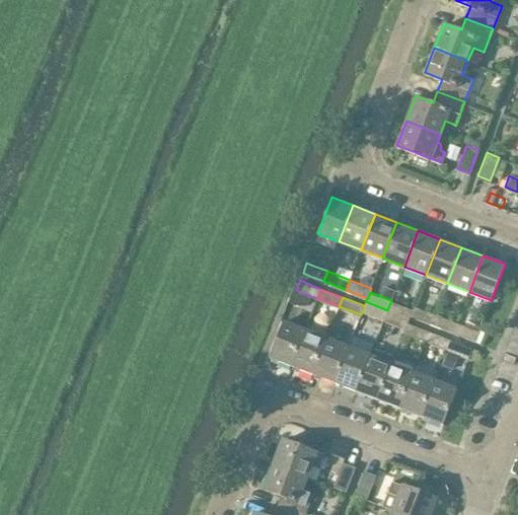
[(391,300),(387,310),(405,317),(407,313),(410,314),(413,308),(391,300)]
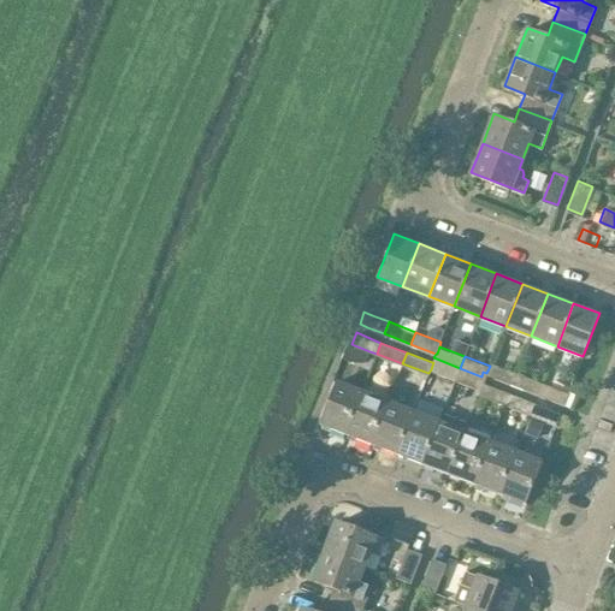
[(433,362),(431,369),(456,379),(460,368),(433,357),(432,362),(433,362)]
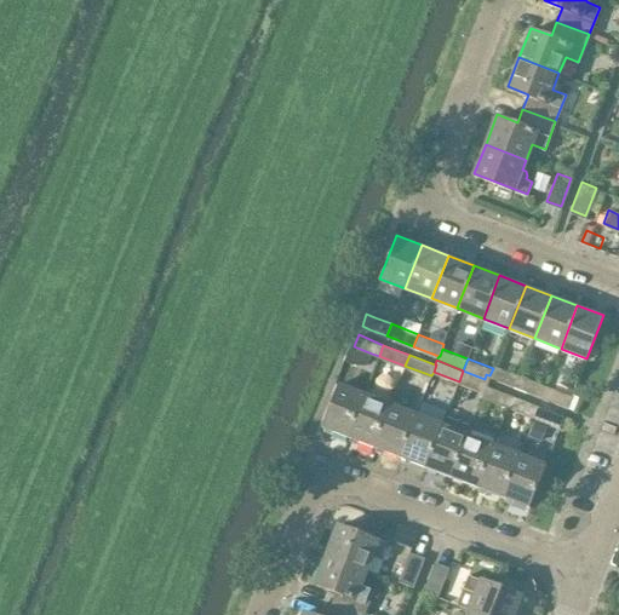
[(493,368),(489,375),(516,386),(521,374),(494,363),(493,368)]
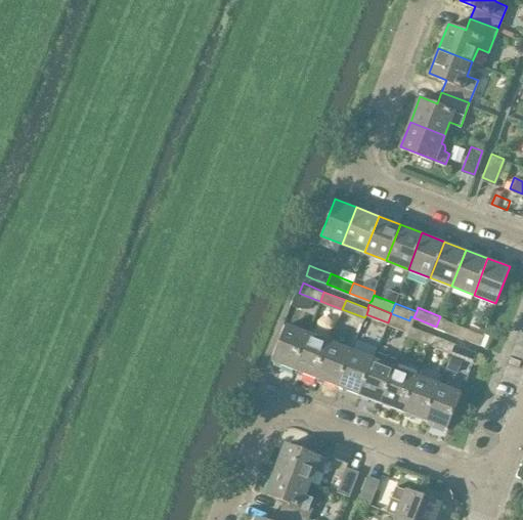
[(391,313),(388,322),(409,331),(411,326),(407,323),(409,320),(391,313)]
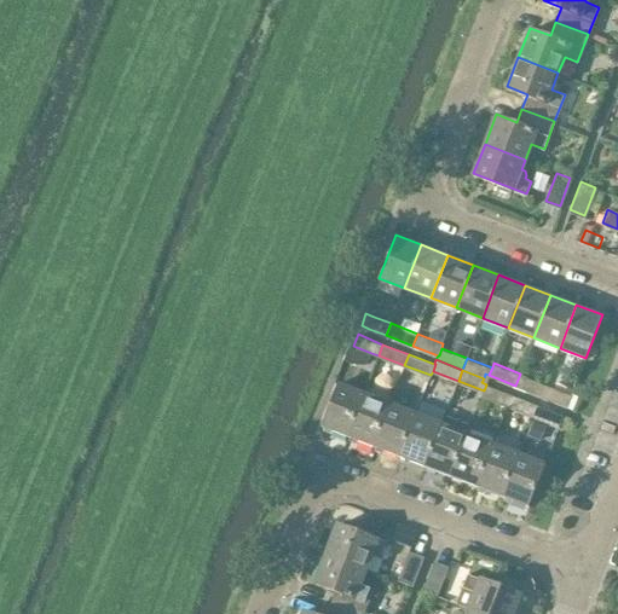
[(520,374),(515,386),(542,395),(547,383),(520,374)]
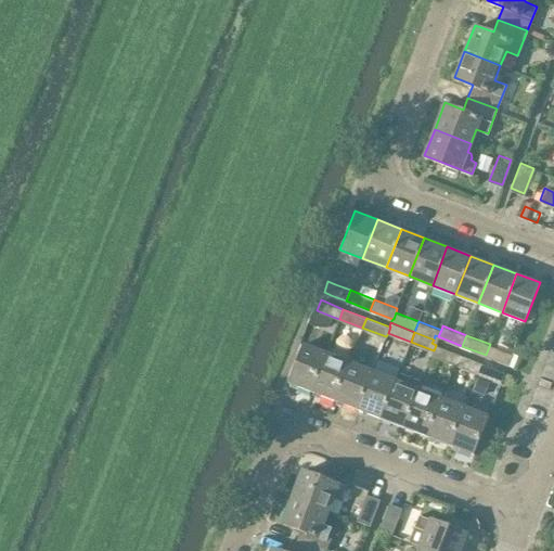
[(304,343),(290,381),(311,389),(326,351),(304,343)]
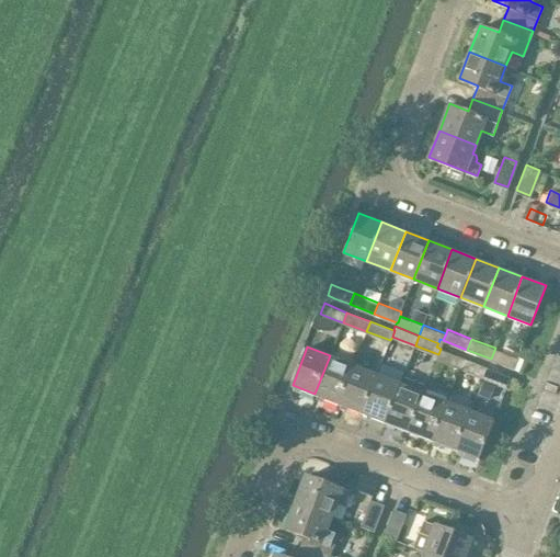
[(495,348),(491,359),(514,367),(518,356),(495,348)]
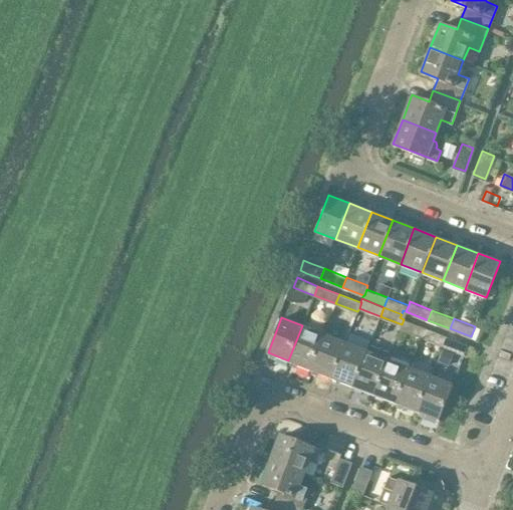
[(400,328),(421,337),(425,327),(404,319),(402,324),(400,328)]
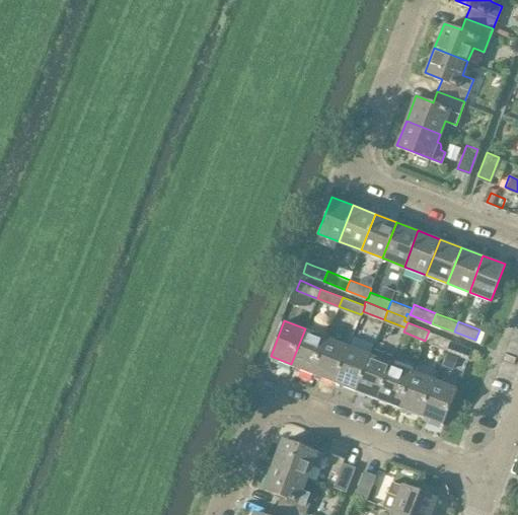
[(305,328),(291,364),(313,372),(326,337),(305,328)]
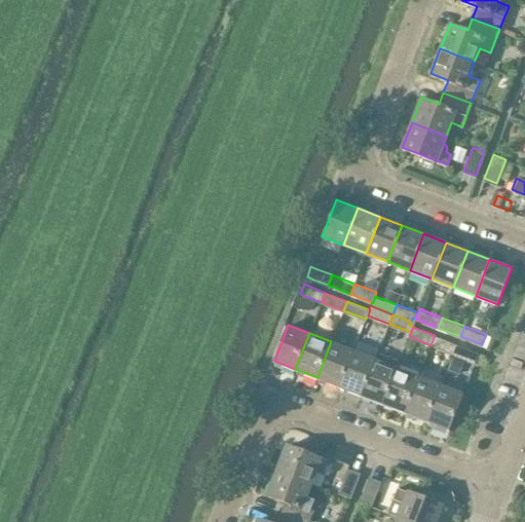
[(435,335),(430,345),(453,353),(457,344),(435,335)]
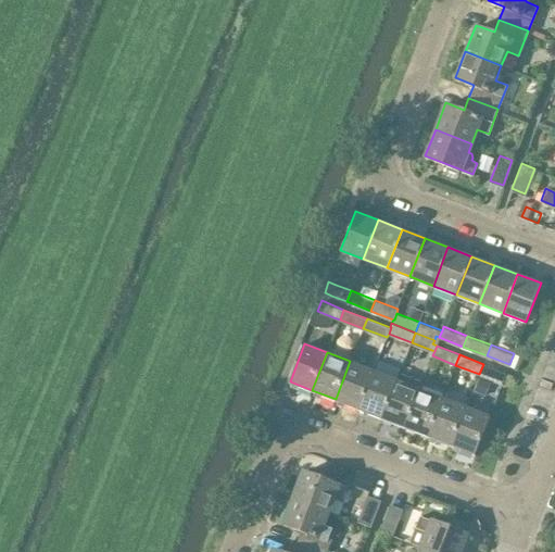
[(350,361),(336,399),(358,409),(373,369),(350,361)]
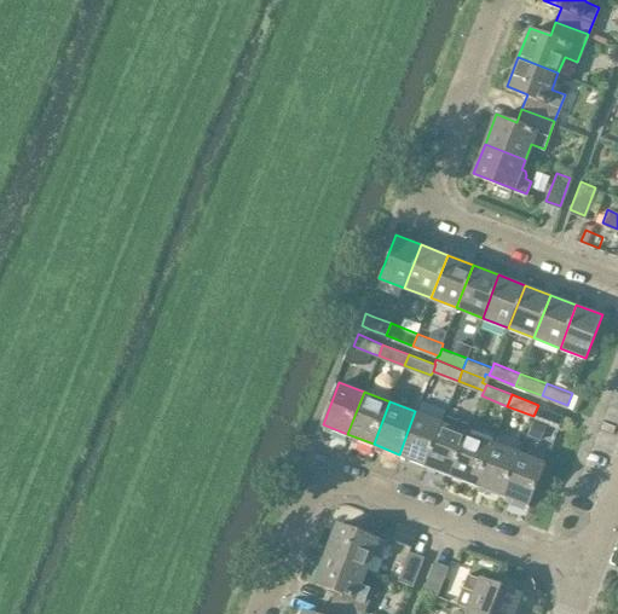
[(538,405),(533,416),(552,423),(556,411),(538,405)]
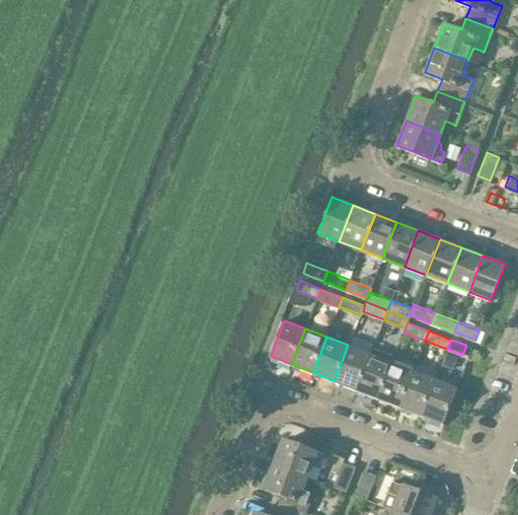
[(348,345),(335,381),(356,389),(370,354),(348,345)]
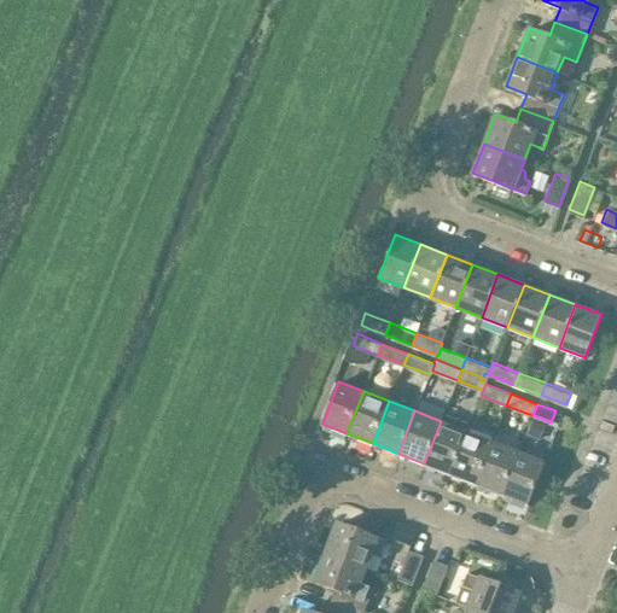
[(441,421),(424,463),(450,473),(467,431),(471,422),(444,413),(442,421),(441,421)]
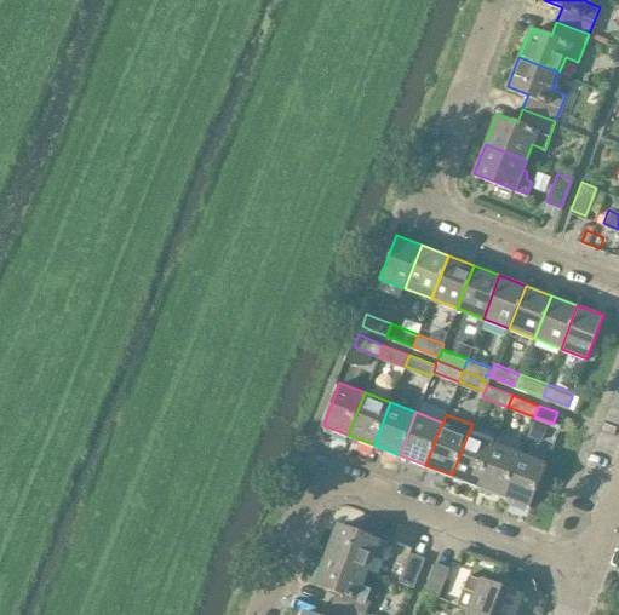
[(469,432),(452,475),(477,486),(494,442),(469,432)]
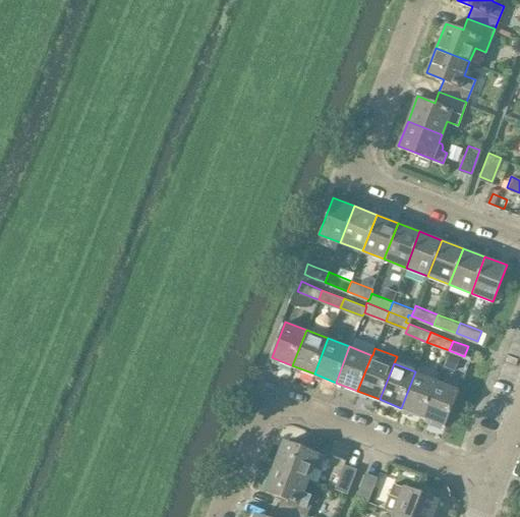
[(415,371),(401,408),(423,416),(437,380),(415,371)]
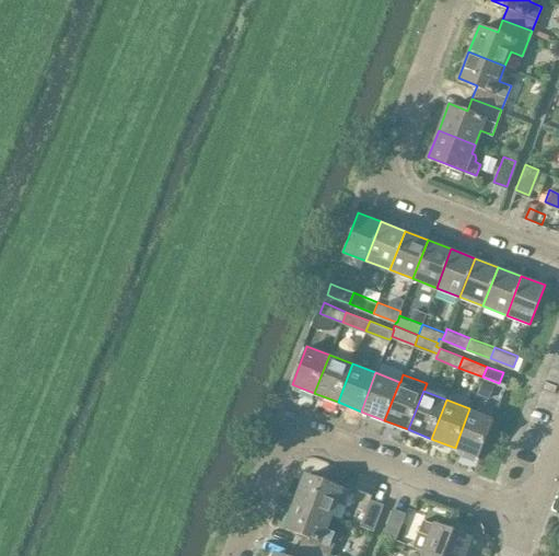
[(469,408),(455,448),(479,456),(493,418),(469,408)]
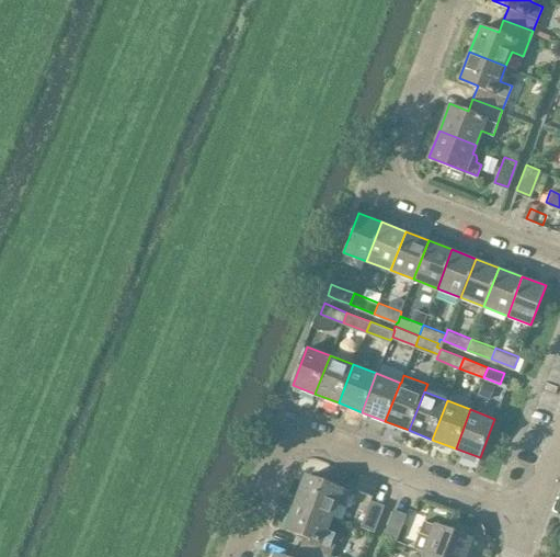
[(307,475),(296,500),(333,514),(339,500),(351,504),(355,493),(307,475)]
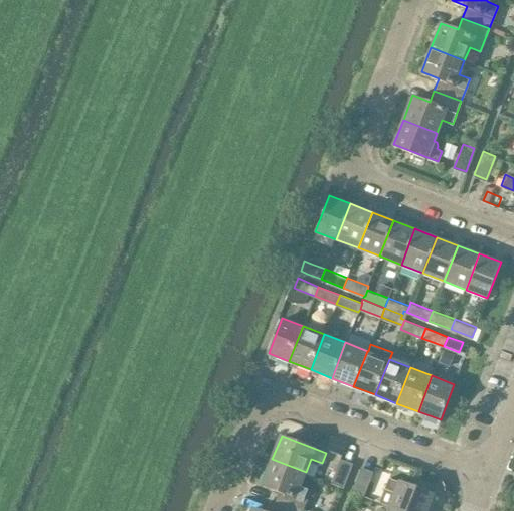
[(344,486),(353,463),(340,458),(331,482),(344,486)]
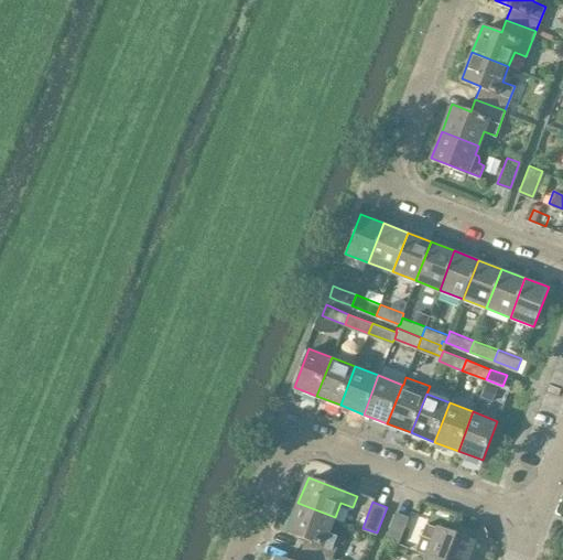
[(306,538),(301,550),(326,559),(332,559),(340,537),(328,531),(335,517),(298,503),(288,530),(306,538)]
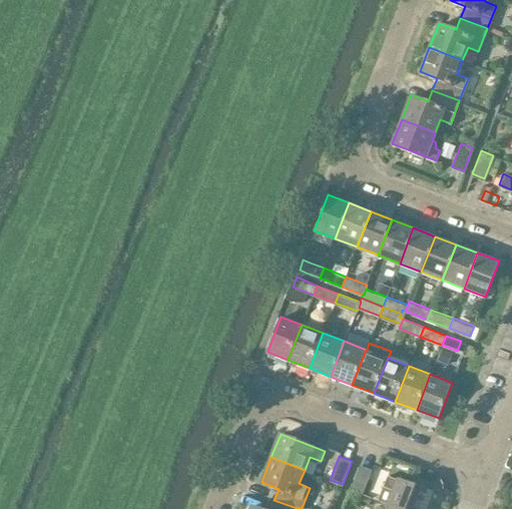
[(363,493),(372,469),(360,464),(351,488),(363,493)]
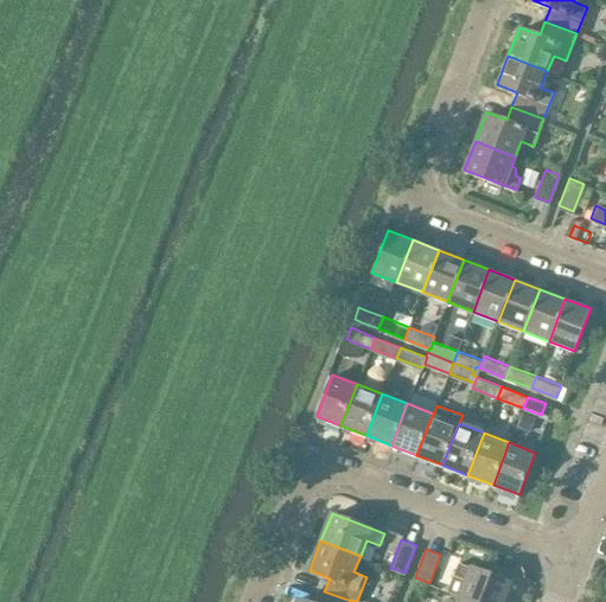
[(467,580),(460,595),(478,601),(503,601),(511,582),(458,562),(453,574),(467,580)]
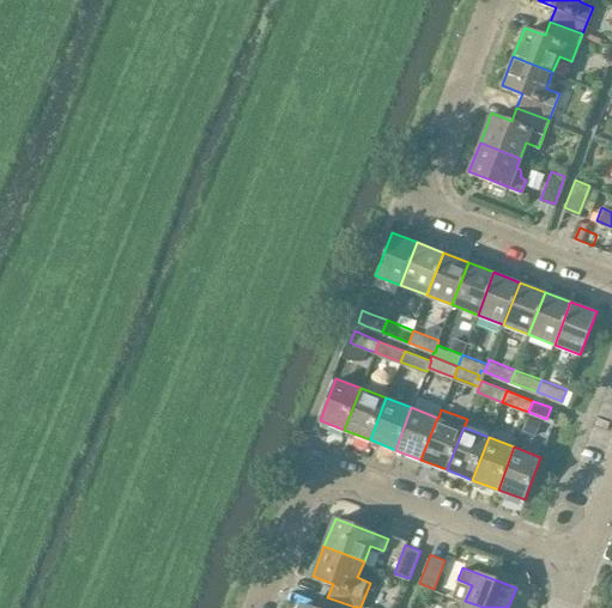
[(313,607),(302,603),(300,607),(355,607),(327,597),(322,607),(313,607)]
